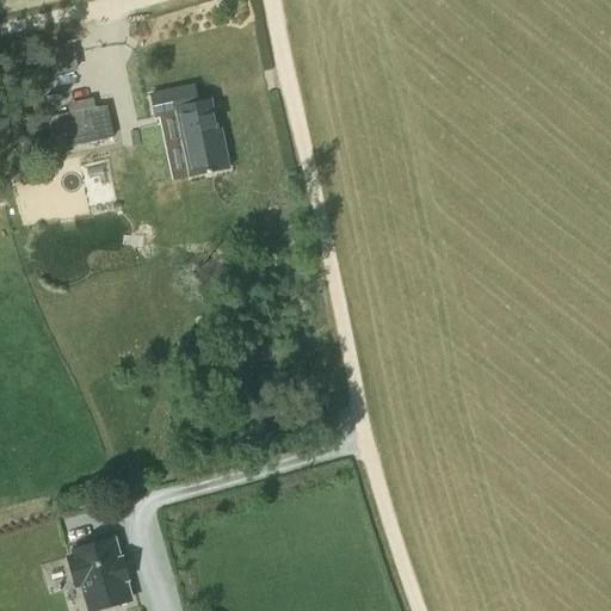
[(196,104),(191,86),(150,96),(154,115),(178,110),(192,174),(227,167),(223,147),(220,148),(216,134),(209,102),(196,104)]
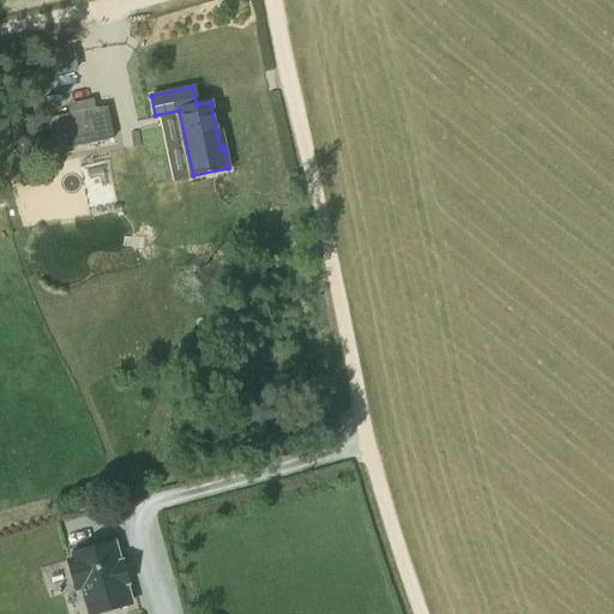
[(65,149),(113,138),(107,107),(58,116),(65,149)]
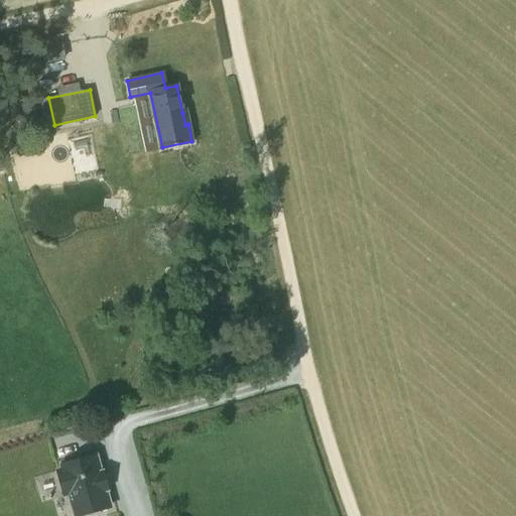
[(91,134),(67,139),(77,184),(101,178),(91,134)]
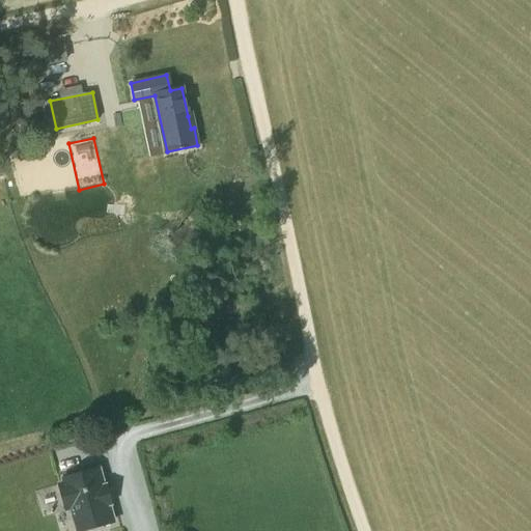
[(104,485),(100,469),(63,479),(64,482),(60,483),(67,508),(72,507),(78,530),(113,520),(109,503),(110,503),(105,484),(104,485)]
